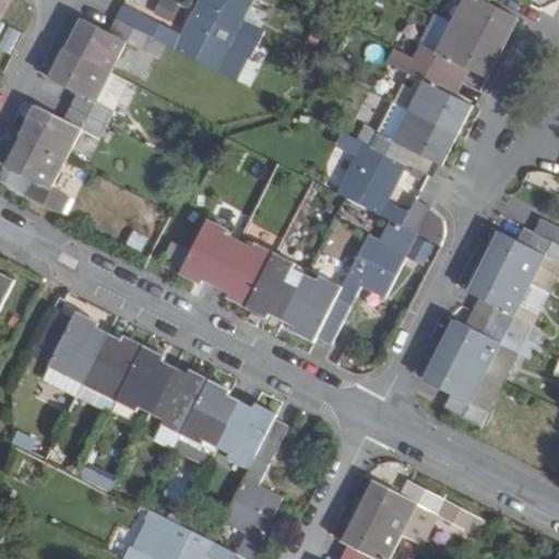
[(206,0),(206,2),(202,0),(200,0),(194,12),(258,44),(264,31),(244,21),(254,0),(206,0)]
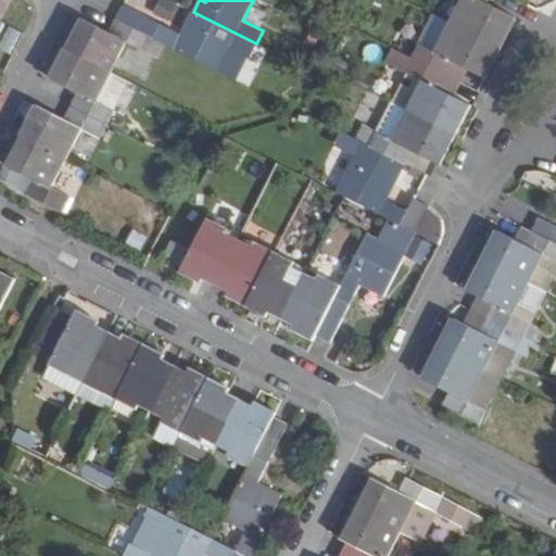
[(463,0),(452,22),(500,47),(514,16),(485,3),(487,0),(463,0)]
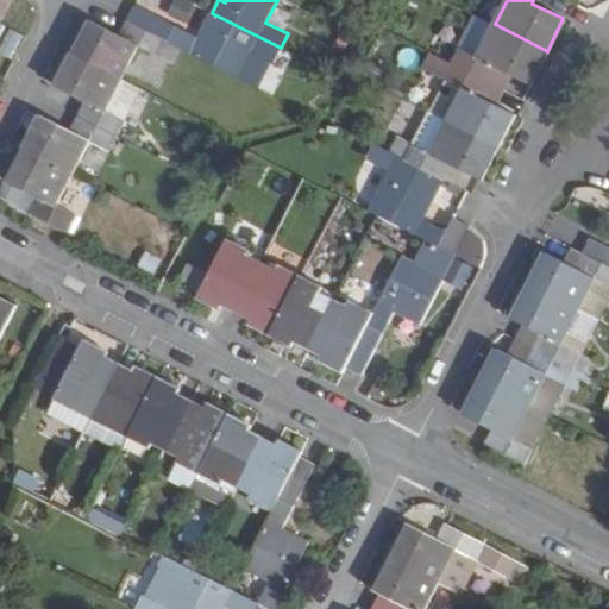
[(274,64),(281,48),(212,13),(203,27),(209,31),(205,42),(136,6),(126,22),(165,42),(237,77),(250,52),(274,64)]
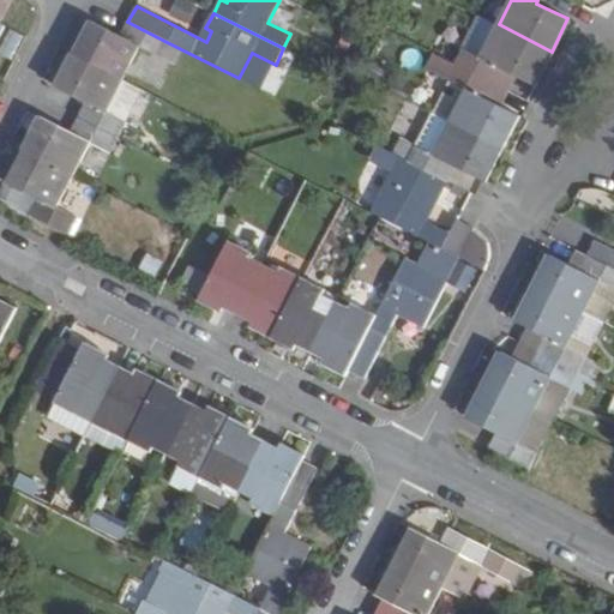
[(517,76),(535,85),(552,52),(499,24),(481,17),(457,62),(495,83),(503,68),(517,76)]
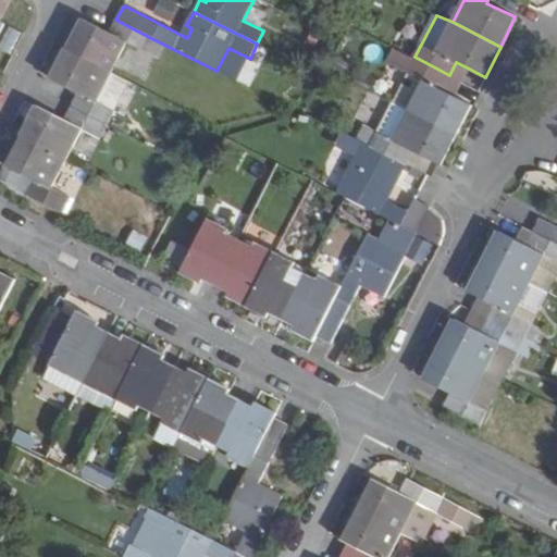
[(109,33),(83,20),(66,49),(112,73),(128,41),(145,51),(151,38),(115,20),(109,33)]
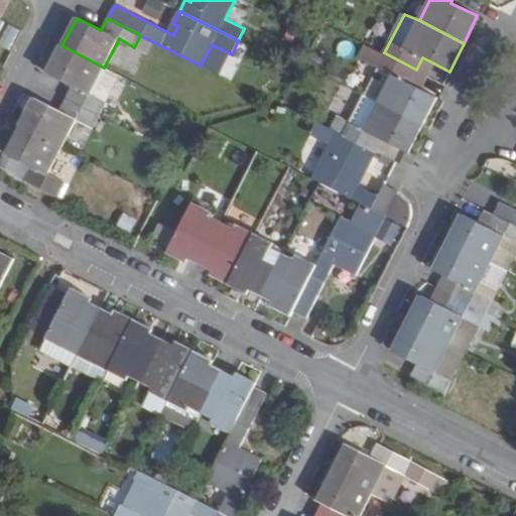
[(221,76),(232,54),(212,44),(201,66),(221,76)]
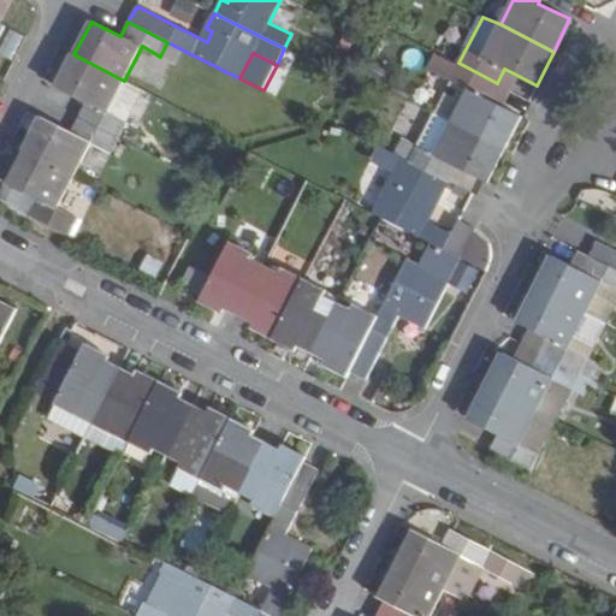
[(107,113),(124,81),(73,54),(58,88),(88,104),(80,118),(118,138),(126,123),(107,113)]
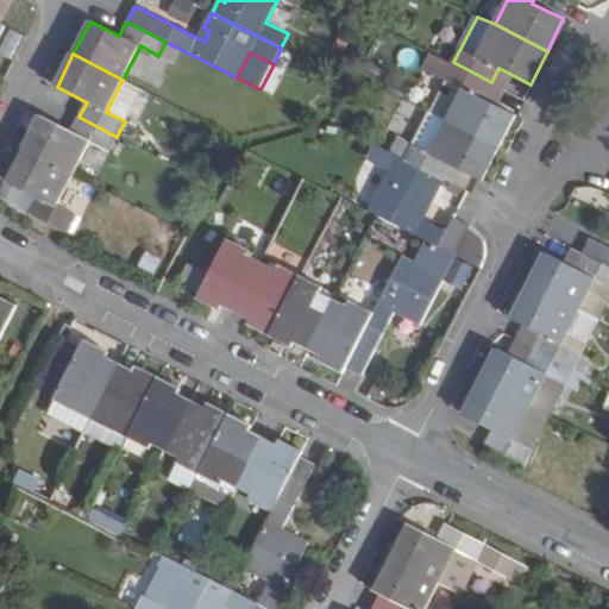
[(444,80),(427,112),(446,120),(498,146),(514,115),(496,107),(483,100),(491,82),(453,62),(444,80)]
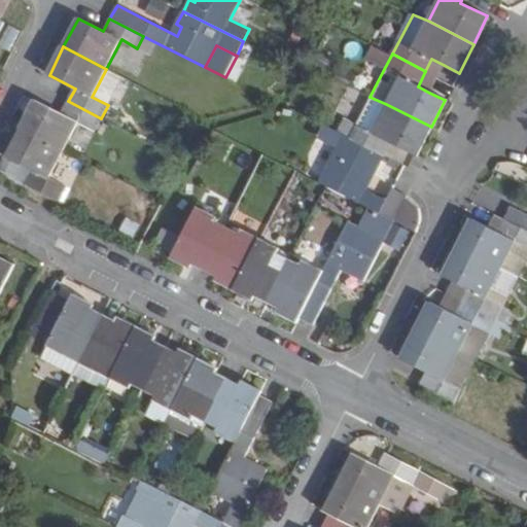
[(431,59),(425,71),(437,77),(444,65),(431,59)]
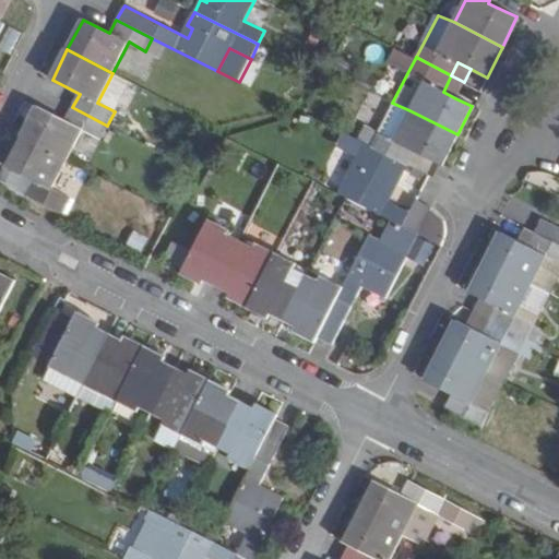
[(115,111),(130,82),(113,73),(97,103),(115,111)]
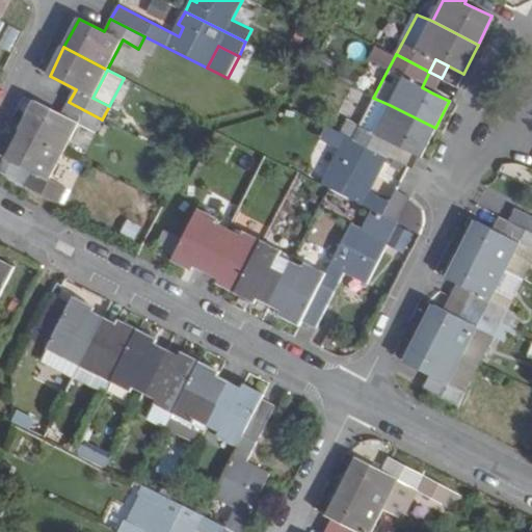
[(422,87),(433,94),(442,78),(429,72),(422,87)]
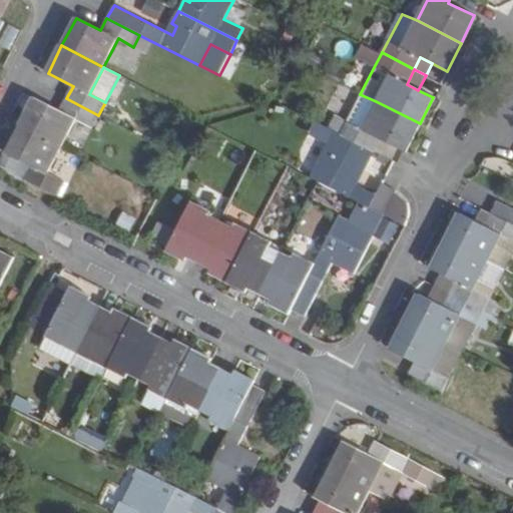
[(405,150),(420,123),(376,101),(360,94),(347,120),(335,115),(329,126),(373,149),(380,138),(399,147),(405,150)]
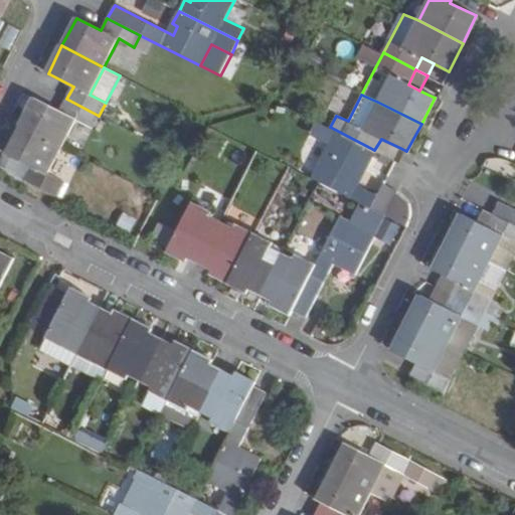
[(75,120),(93,128),(99,116),(66,99),(58,112),(34,100),(20,126),(62,148),(75,120)]
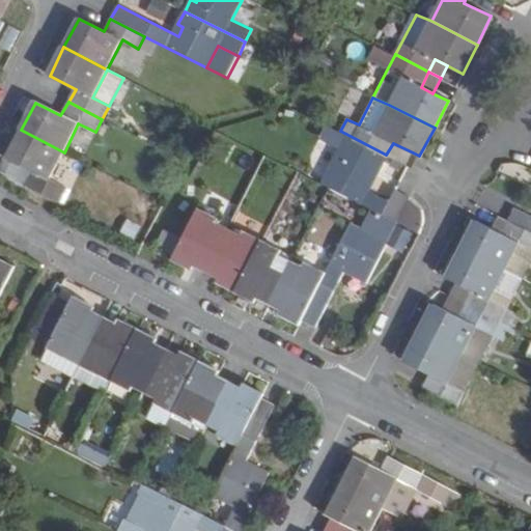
[(373,166),(379,169),(386,155),(340,131),(326,124),(318,138),(338,148),(319,183),(328,188),(381,214),(396,221),(410,196),(394,188),(388,198),(364,187),(373,166)]
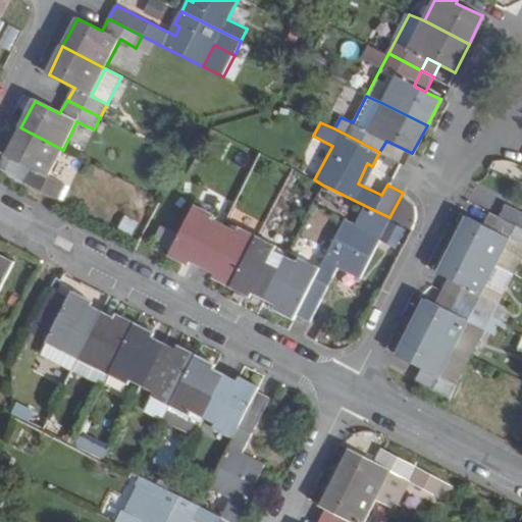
[(64,187),(48,177),(63,150),(20,127),(6,156),(31,168),(24,181),(58,198),(64,187)]
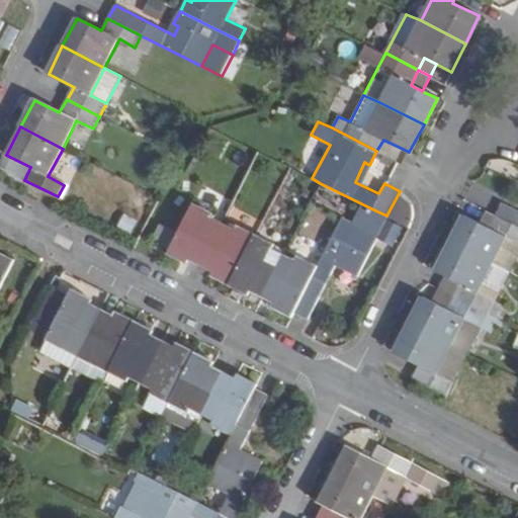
[(403,149),(383,140),(376,151),(397,161),(403,149)]
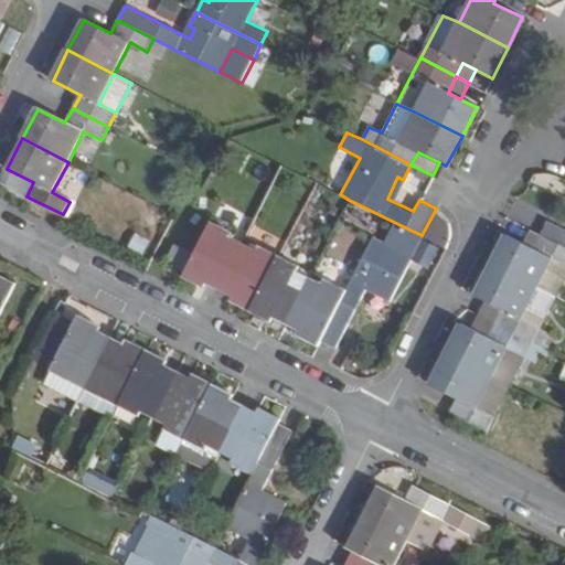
[(434,212),(422,235),(446,248),(447,245),(449,237),(449,232),(448,226),(445,221),(441,217),(437,213),(434,212)]
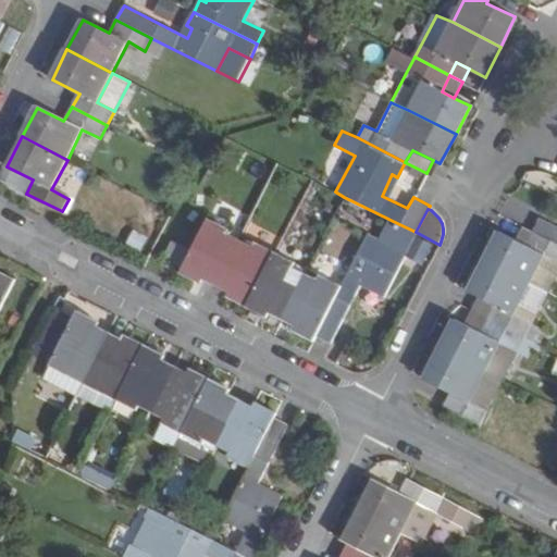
[(556,225),(541,218),(533,232),(556,245),(556,225)]
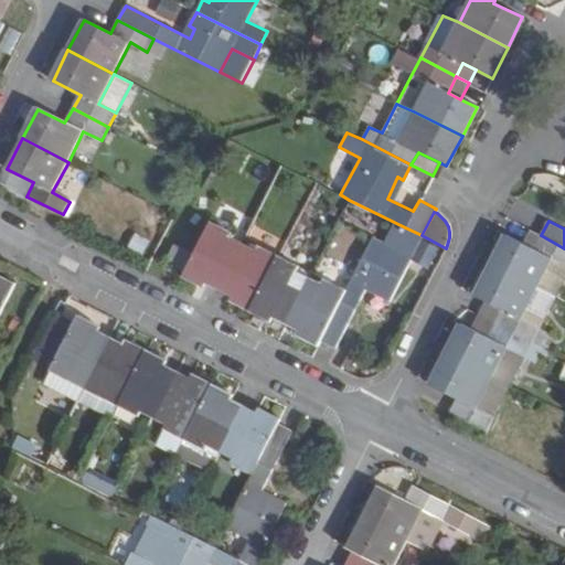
[(211,222),(193,255),(185,270),(182,276),(199,285),(201,279),(221,288),(241,248),(226,241),(232,233),(211,222)]
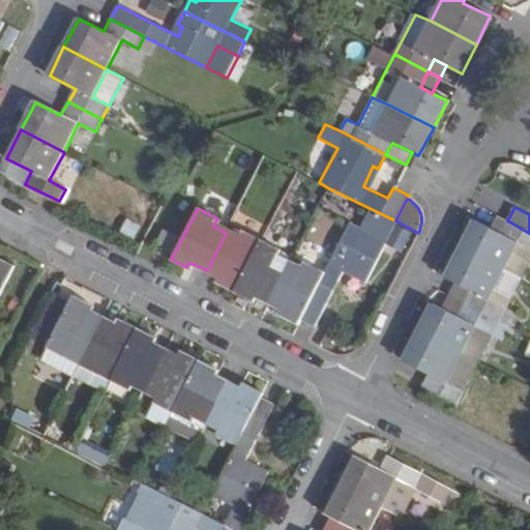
[(380,213),(370,233),(350,224),(325,271),(301,319),(315,326),(343,270),(346,264),(354,268),(351,274),(365,282),(395,221),(380,213)]
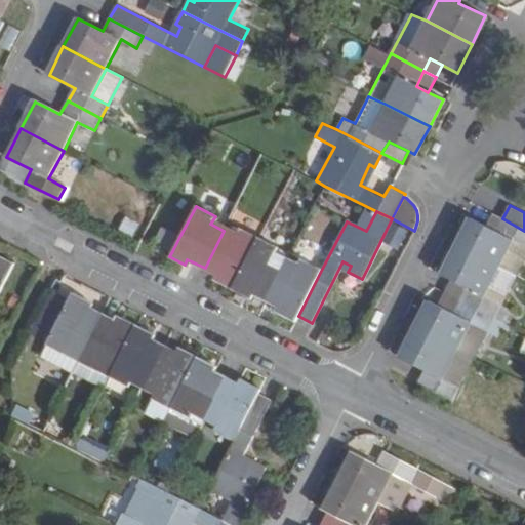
[(524,231),(502,218),(496,230),(472,217),(455,247),(497,268),(514,239),(524,244),(524,231)]
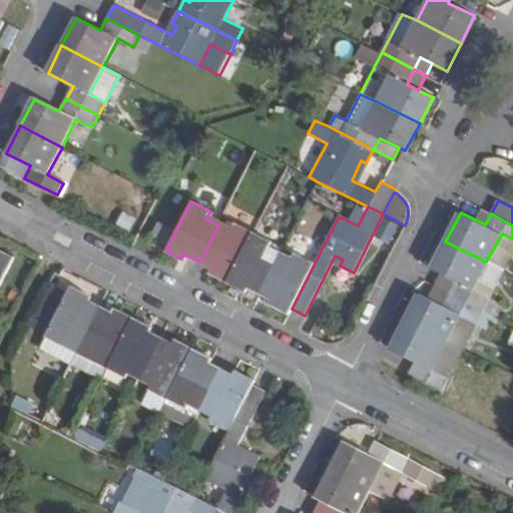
[(159,222),(150,236),(154,238),(166,244),(168,245),(175,231),(159,222)]
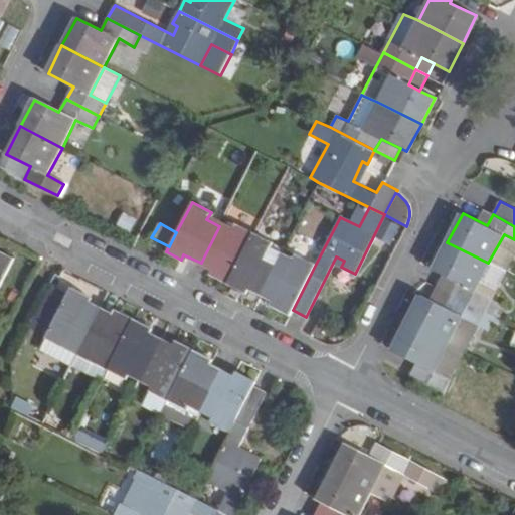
[(235,223),(230,232),(219,226),(201,263),(216,272),(214,276),(228,283),(253,233),(235,223)]
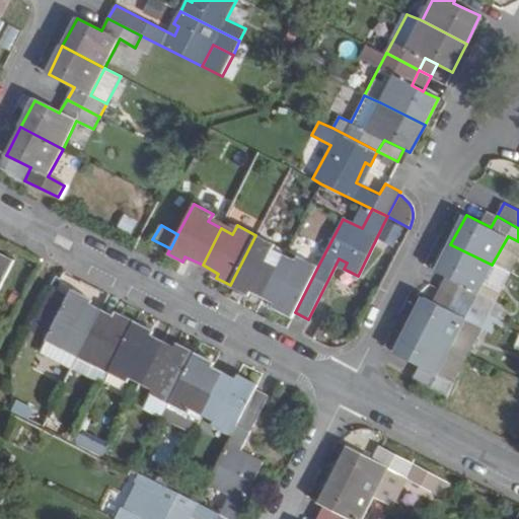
[(264,296),(286,250),(255,235),(230,285),(245,293),(248,288),(264,296)]
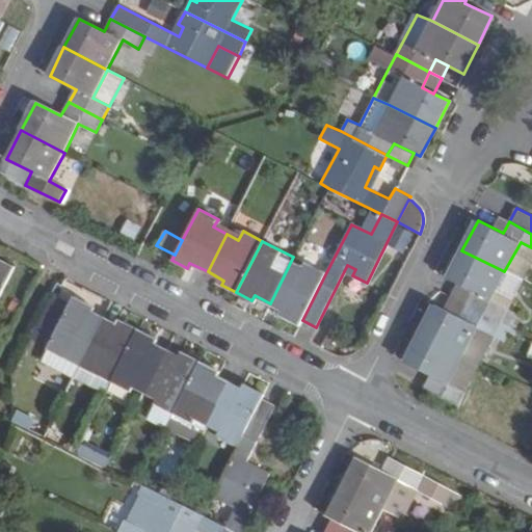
[(522,281),(531,259),(531,247),(521,242),(504,271),(522,281)]
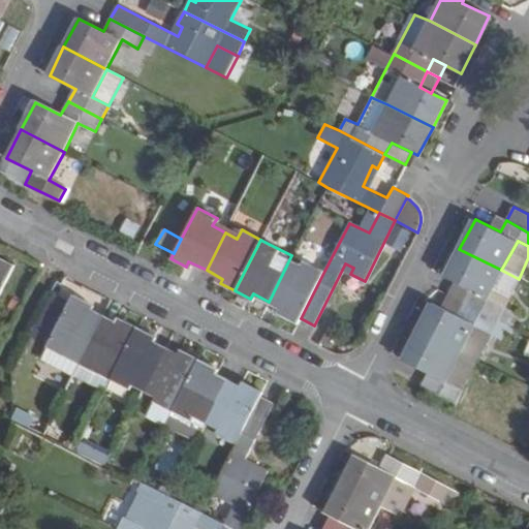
[(488,299),(501,270),(459,249),(444,277),(462,286),(471,290),(464,304),(497,320),(503,308),(488,299)]
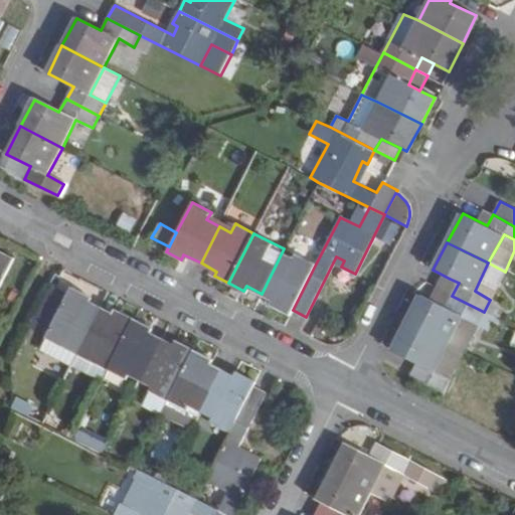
[(293,310),(316,264),(284,248),(262,294),(279,303),(277,307),(291,315),(293,310)]
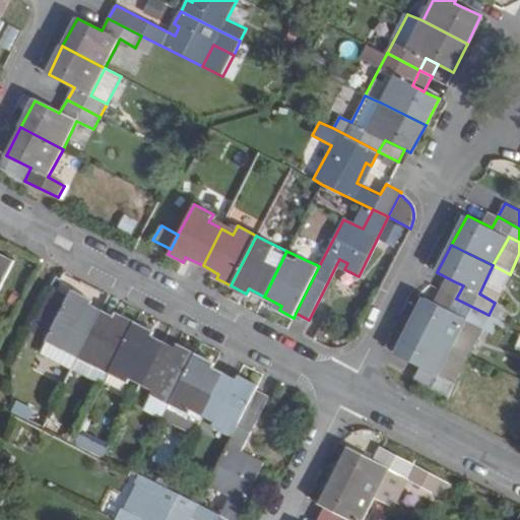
[(0,254),(0,286),(13,261),(0,254)]
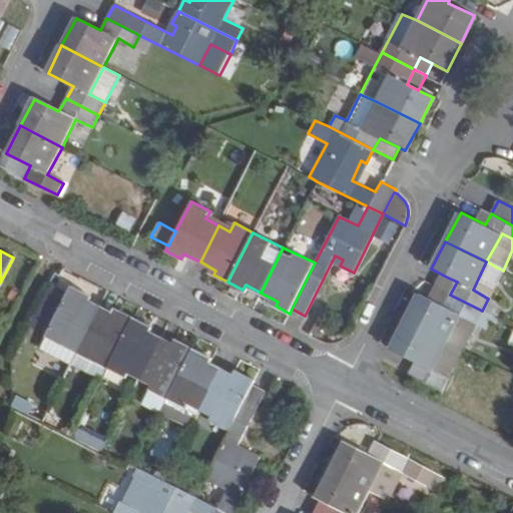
[(486,262),(473,290),(488,299),(503,271),(486,262)]
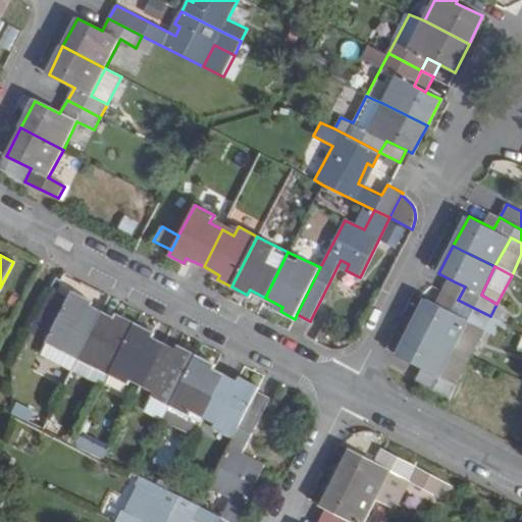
[(458,300),(465,286),(456,282),(449,295),(458,300)]
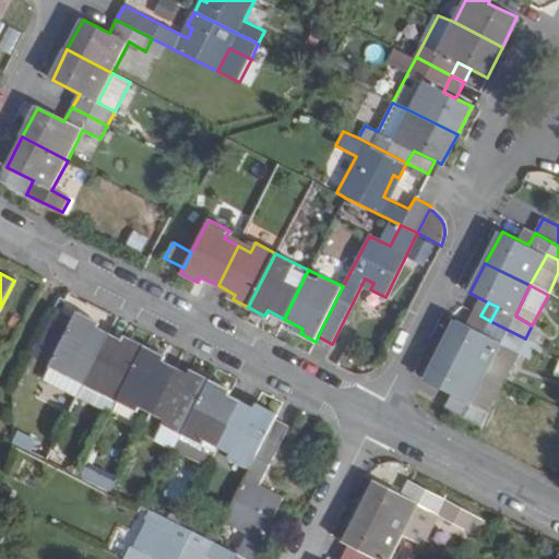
[(49,366),(84,383),(109,333),(91,323),(92,319),(78,312),(74,319),(56,310),(39,343),(57,352),(49,366)]
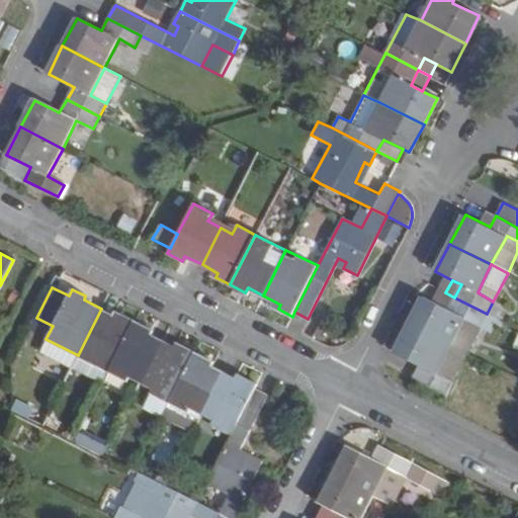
[(448,310),(454,297),(445,292),(439,305),(448,310)]
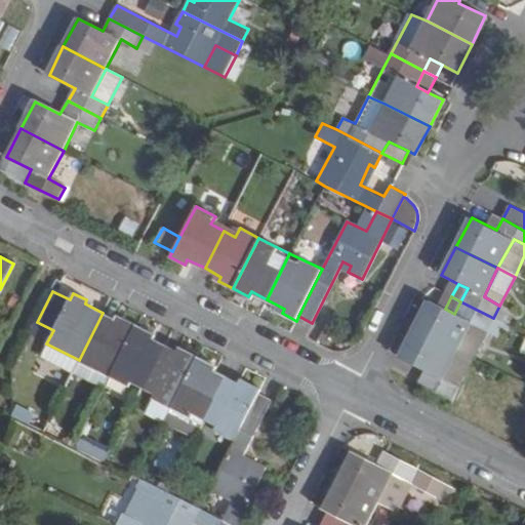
[(445,309),(429,300),(414,329),(456,350),(471,323),(487,331),(493,318),(460,301),(454,314),(445,309)]
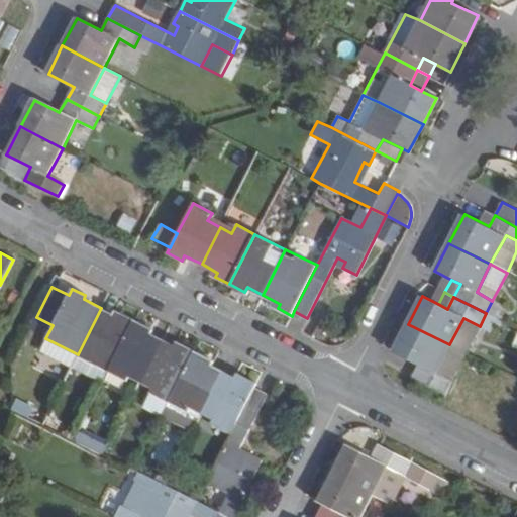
[(120,313),(117,317),(101,308),(78,354),(108,370),(132,320),(120,313)]
